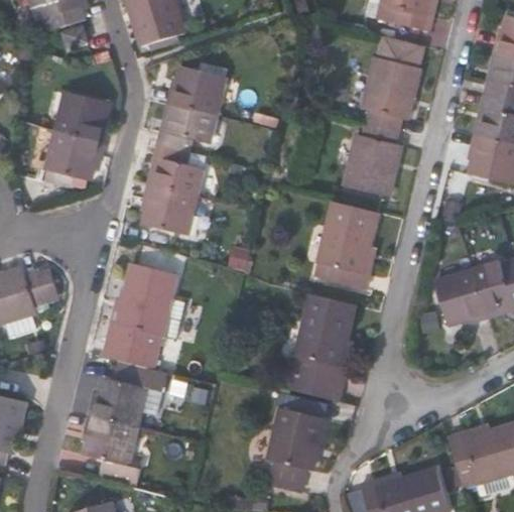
[(28,0),(34,20),(84,5),(82,0),(28,0)]
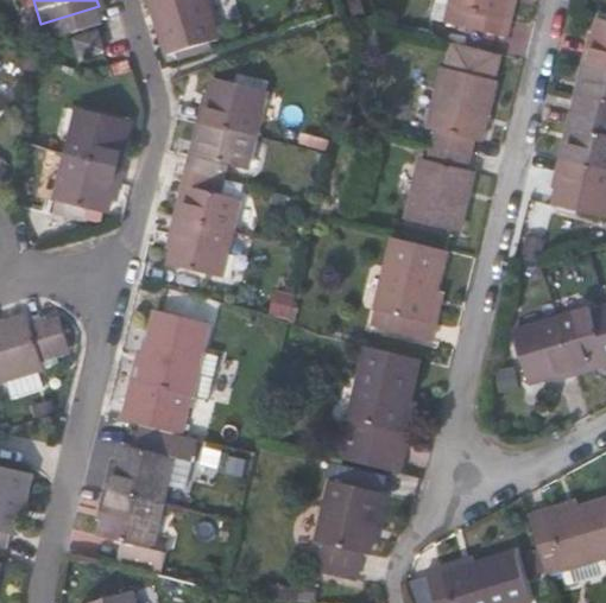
[(146,0),(164,54),(214,38),(202,0),(146,0)]
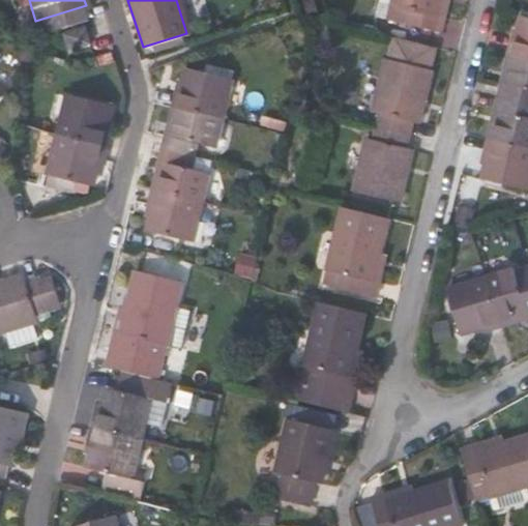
[(390,0),(386,19),(437,31),(441,16),(435,15),(438,0),(390,0)]
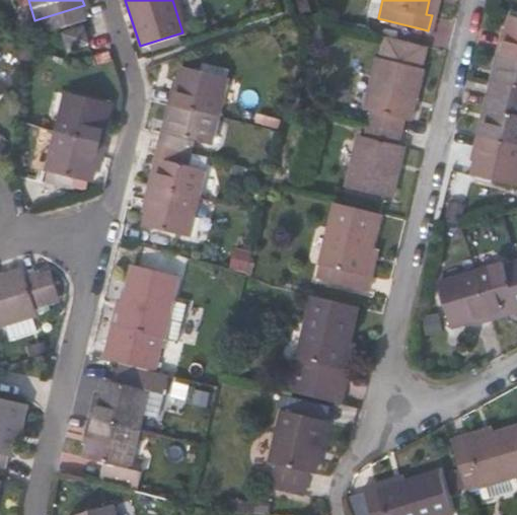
[(432,15),(435,0),(429,0),(426,14),(432,15)]
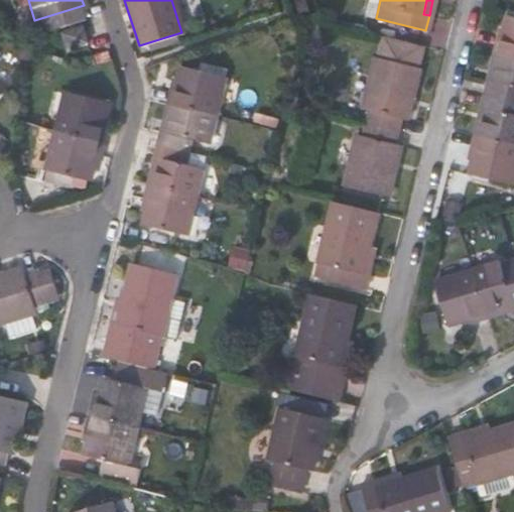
[(500,40),(495,38),(492,53),(497,54),(513,57),(513,17),(506,15),(503,30),(500,40)]
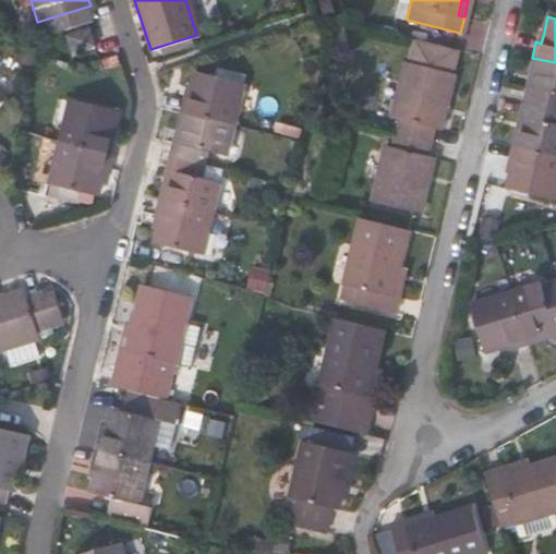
[(65,34),(70,51),(92,45),(86,27),(65,34)]
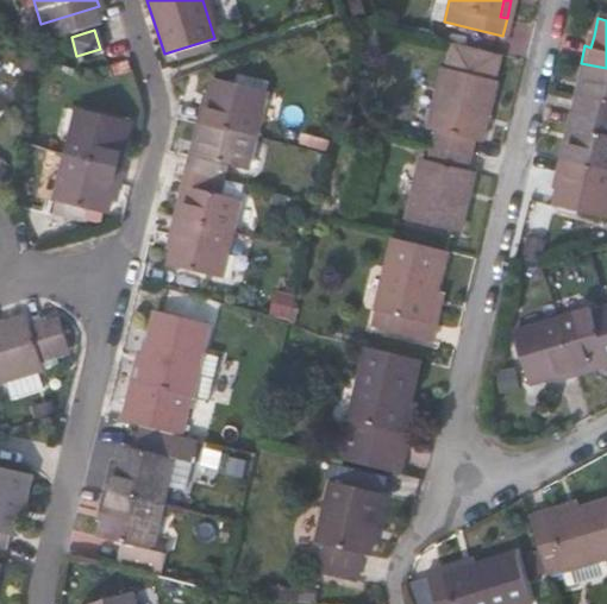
[(440,67),(425,127),(431,130),(427,144),(468,153),(471,139),(477,140),(493,80),(490,79),(498,54),(450,42),(443,67),(440,67)]
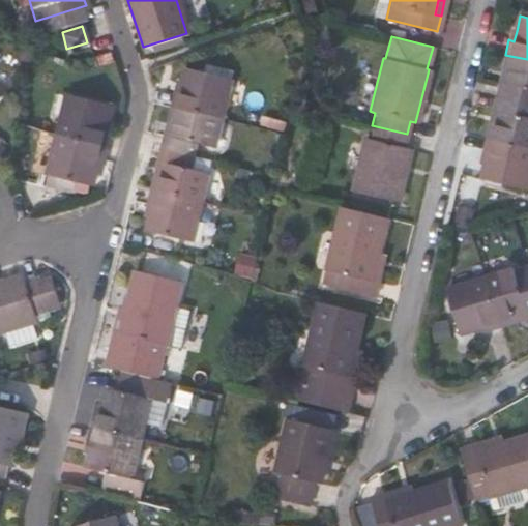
[(510,56),(505,55),(499,82),(503,83),(510,56)]
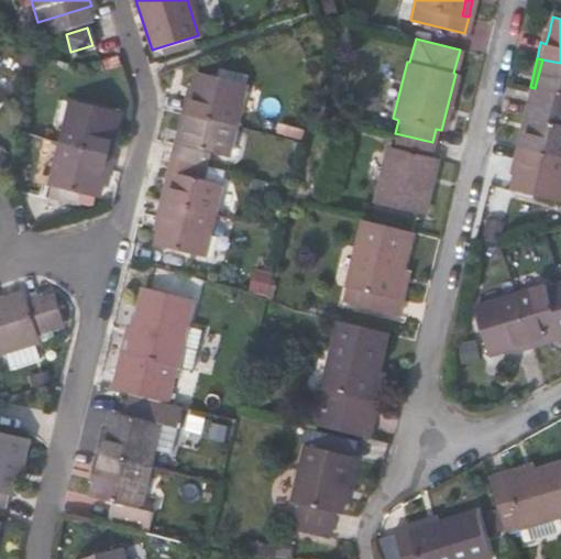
[(535,88),(530,87),(526,101),(560,110),(560,63),(542,59),(535,88)]
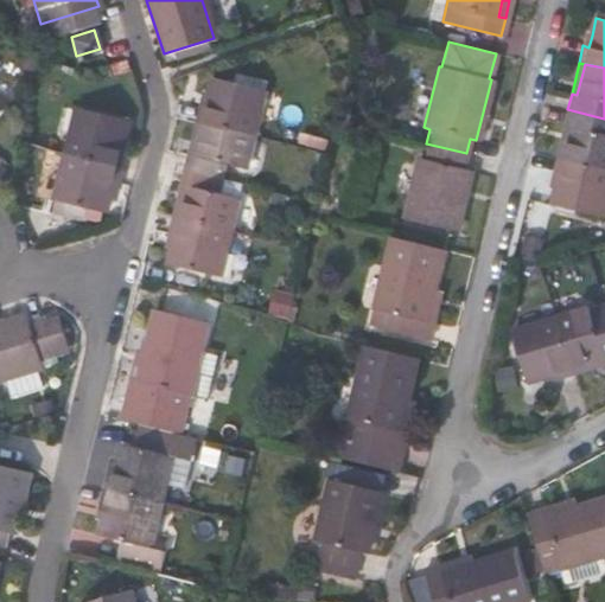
[(203,106),(198,104),(193,122),(199,123),(250,136),(262,90),(210,76),(207,93),(203,106)]
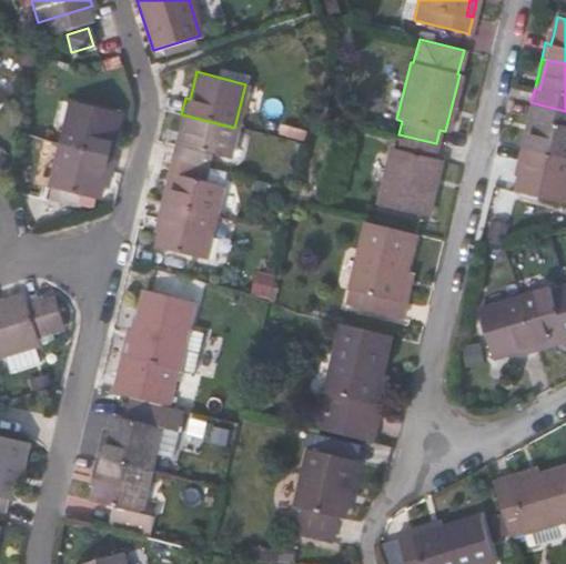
[(118,111),(70,99),(59,142),(111,155),(115,140),(111,139),(113,127),(118,111)]
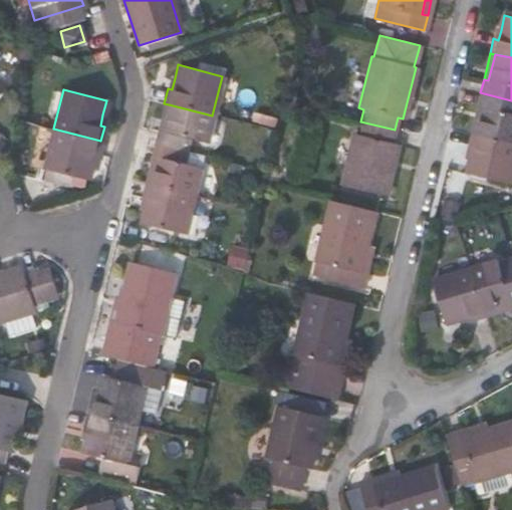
[(511,100),(480,92),(477,106),(482,107),(475,134),(511,142),(511,100)]
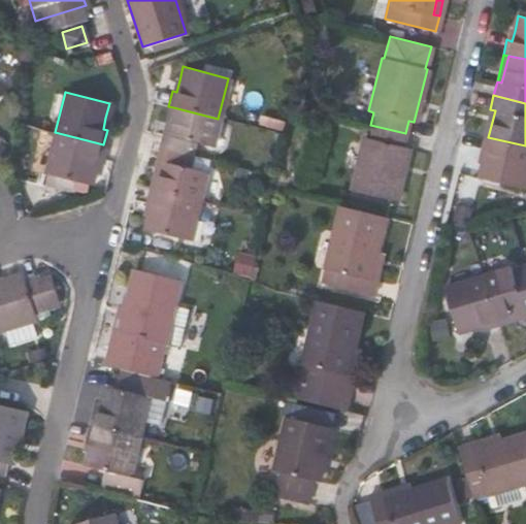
[(173,107),(168,106),(162,133),(166,134),(173,107)]
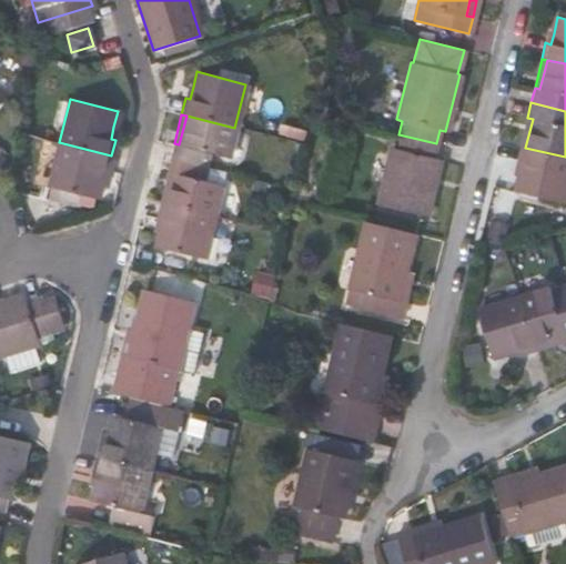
[(187,116),(179,144),(174,143),(171,158),(204,167),(208,151),(226,157),(234,128),(187,116)]
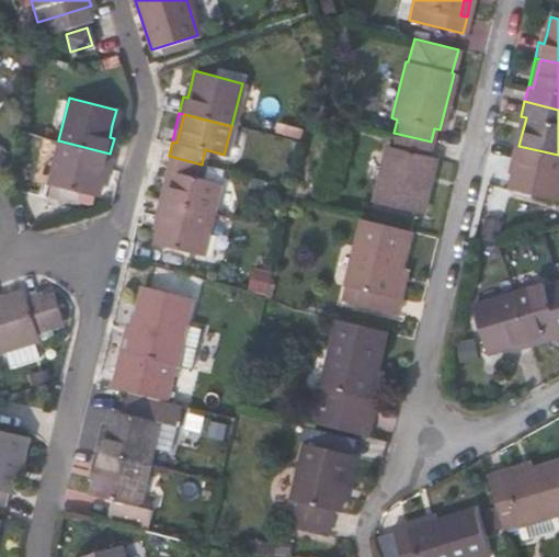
[(518,146),(526,117),(521,116),(514,145),(518,146)]
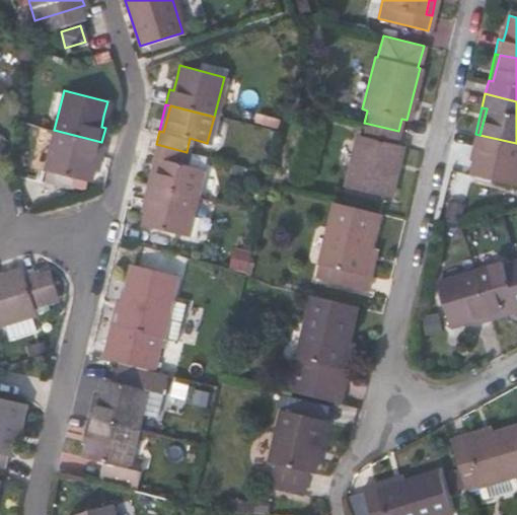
[(400,145),(394,144),(398,131),(364,123),(360,136),(356,135),(344,186),(387,198),(400,145)]
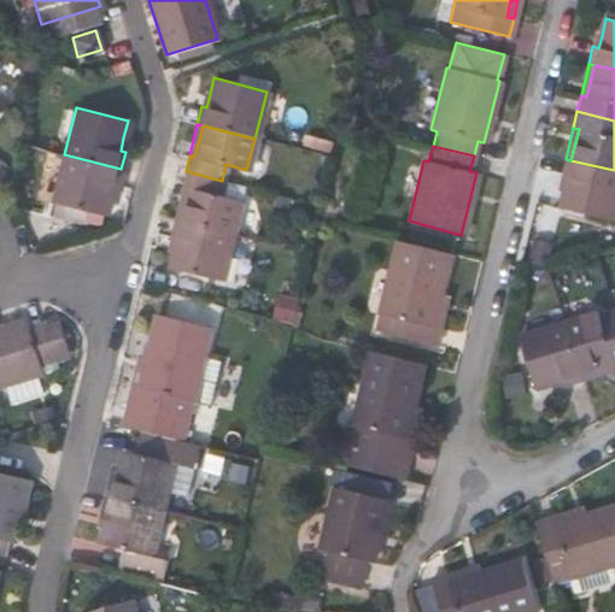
[(109,196),(112,184),(117,186),(121,169),(64,154),(52,201),(105,215),(109,196)]
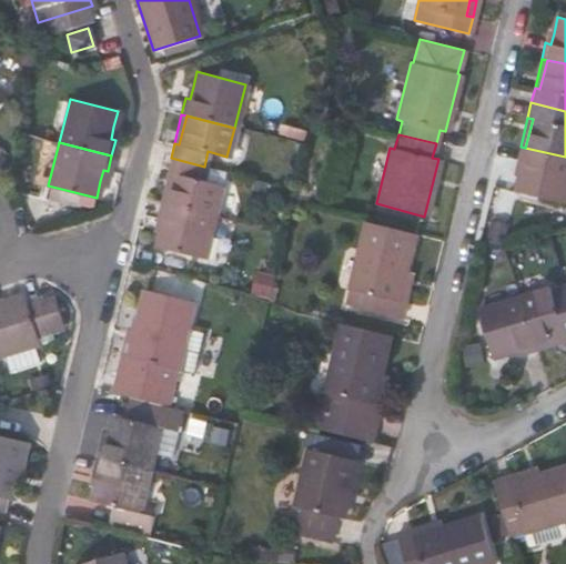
[(564,203),(565,191),(565,157),(525,148),(521,147),(516,162),(521,163),(518,175),(514,191),(564,203)]
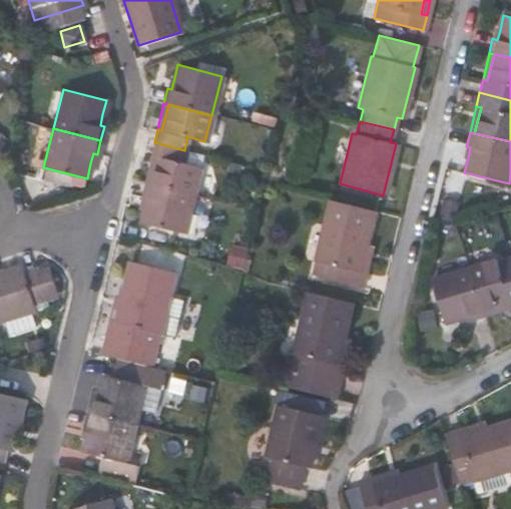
[(181,162),(184,150),(154,142),(151,155),(155,156),(149,182),(192,193),(198,166),(181,162)]
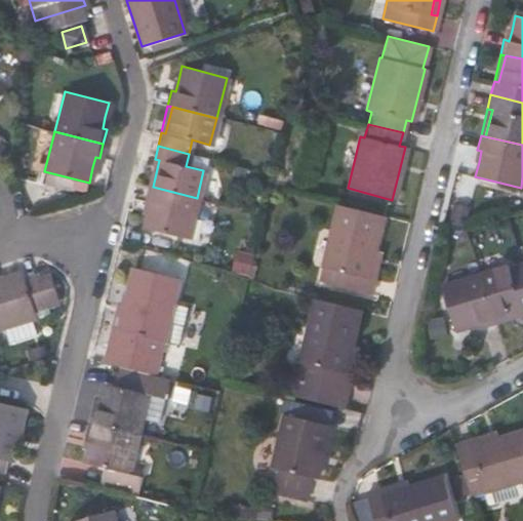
[(153,187),(159,160),(155,159),(148,185),(153,187)]
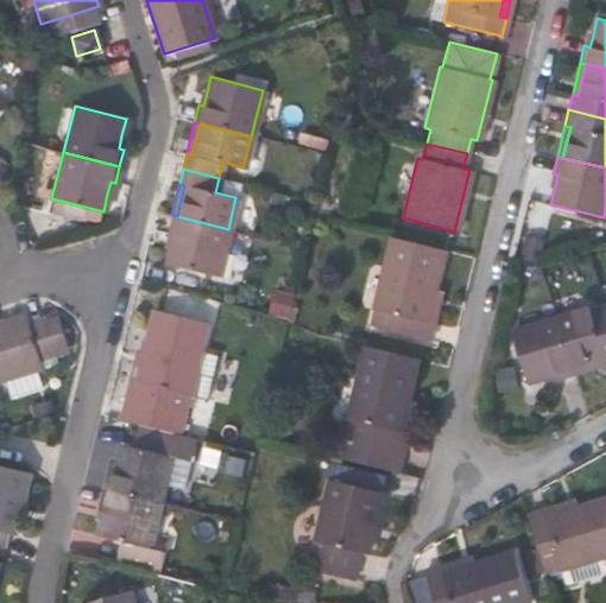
[(216,275),(228,229),(177,216),(171,214),(166,232),(172,234),(169,246),(165,262),(216,275)]
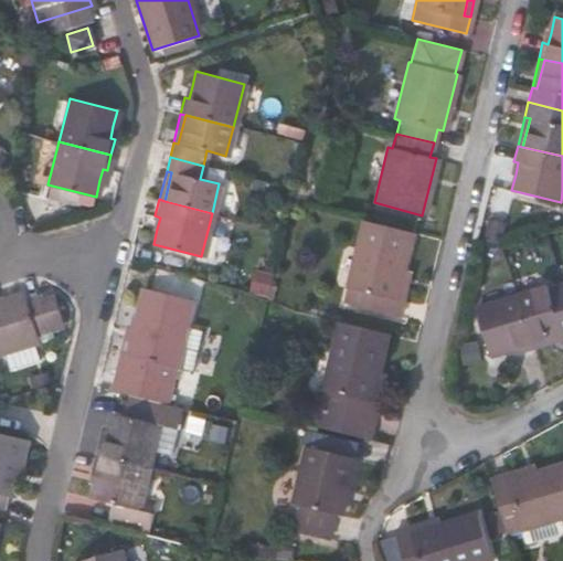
[(394,297),(400,272),(410,232),(362,221),(342,303),(397,316),(402,299),(394,297)]
